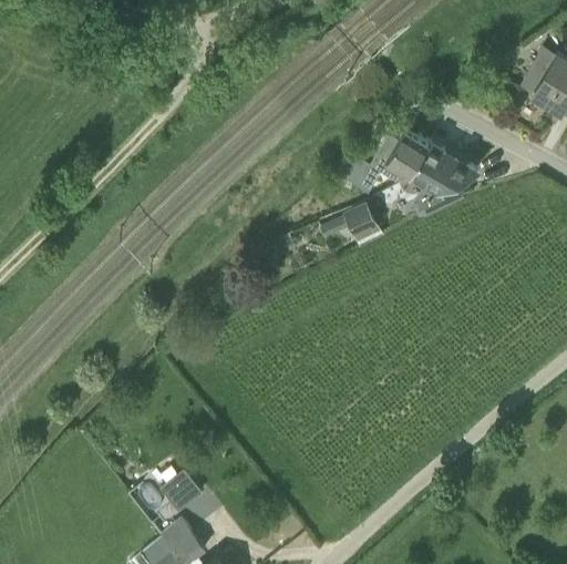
[(566,60),(555,53),(548,67),(535,59),(519,86),(534,95),(562,111),(566,102),(566,60)]
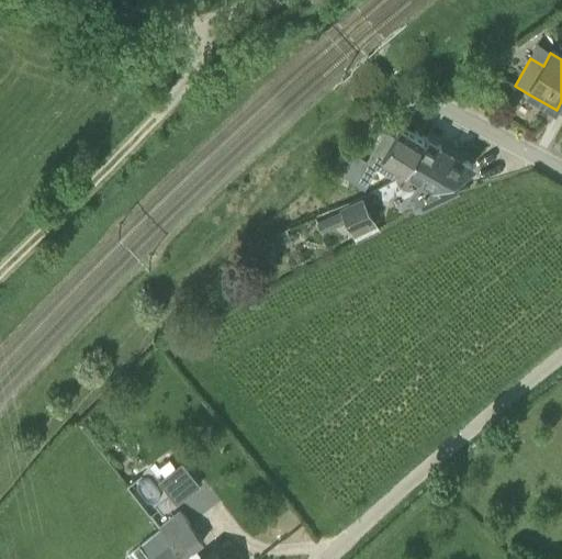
[(407,175),(425,140),(402,126),(393,141),(385,136),(380,144),(366,137),(343,149),(340,148),(326,170),(355,186),(364,191),(377,170),(395,181),(401,170),(407,175)]
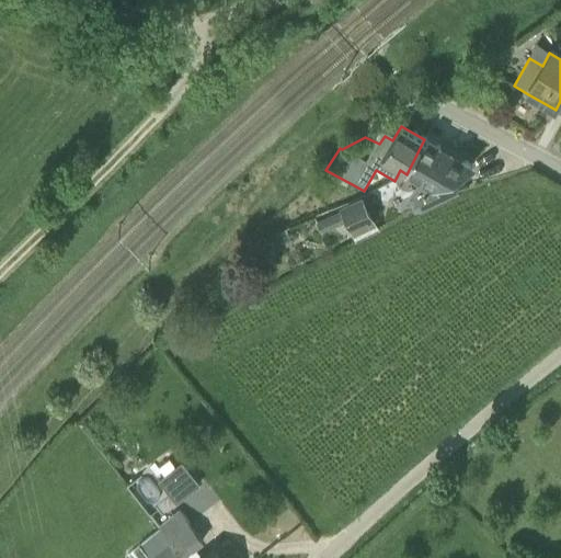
[(472,168),(424,139),(407,174),(433,189),(414,198),(420,209),(448,194),(444,183),(472,168)]
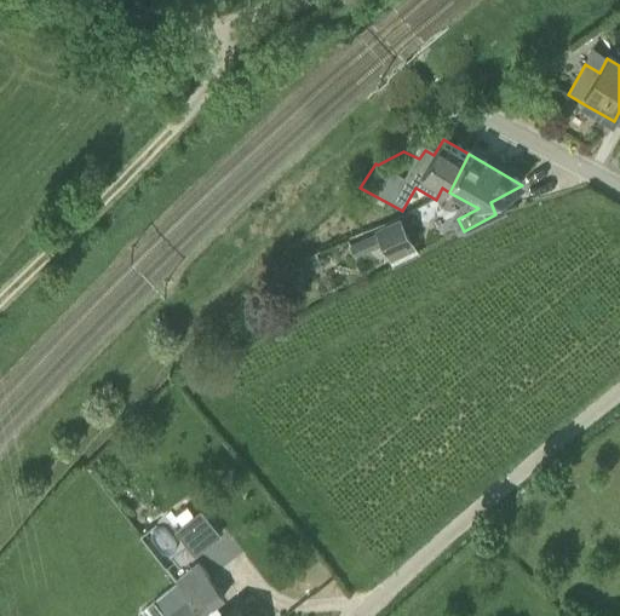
[(420,255),(400,219),(375,232),(375,234),(349,248),(356,262),(383,247),(395,269),(420,255)]
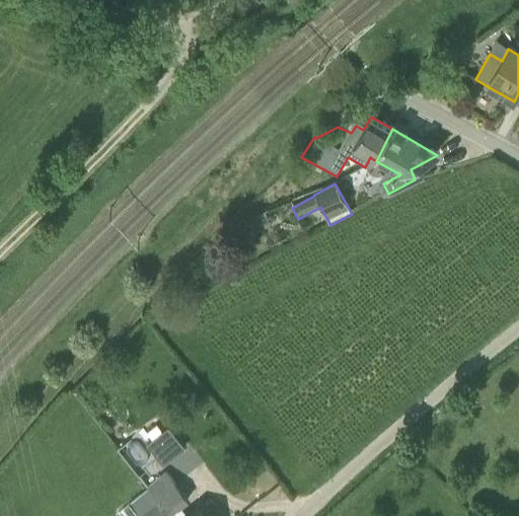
[(254,216),(243,220),(244,225),(256,221),(254,216)]
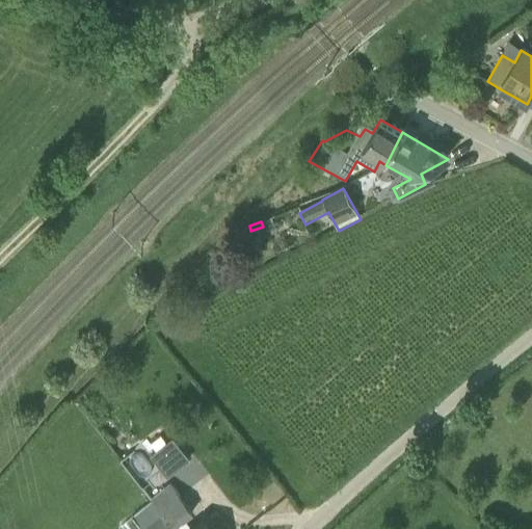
[(150,445),(156,452),(165,444),(160,438),(150,445)]
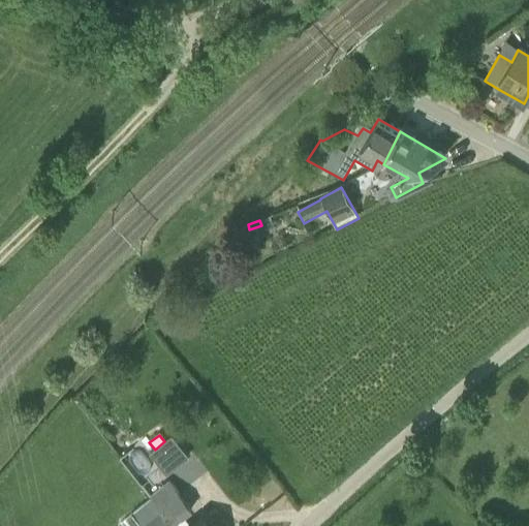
[(152,460),(164,475),(175,467),(186,459),(178,449),(169,438),(164,441),(155,450),(148,455),(152,460)]
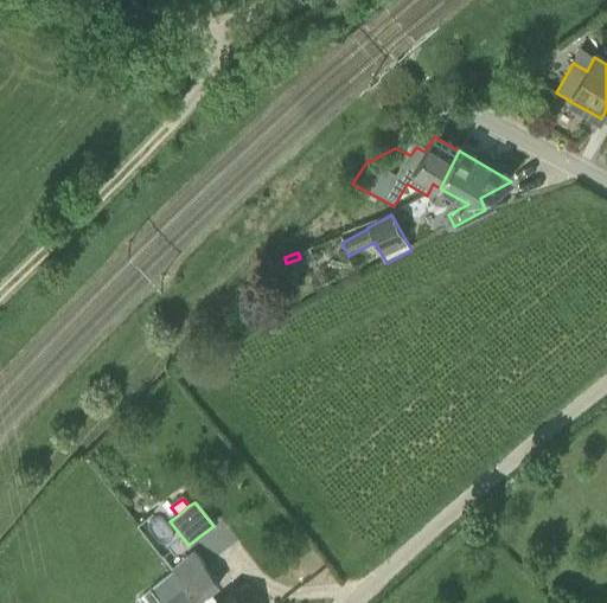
[(170,573),(172,576),(193,602),(232,602),(229,598),(224,602),(217,602),(210,594),(221,585),(193,555),(170,573)]
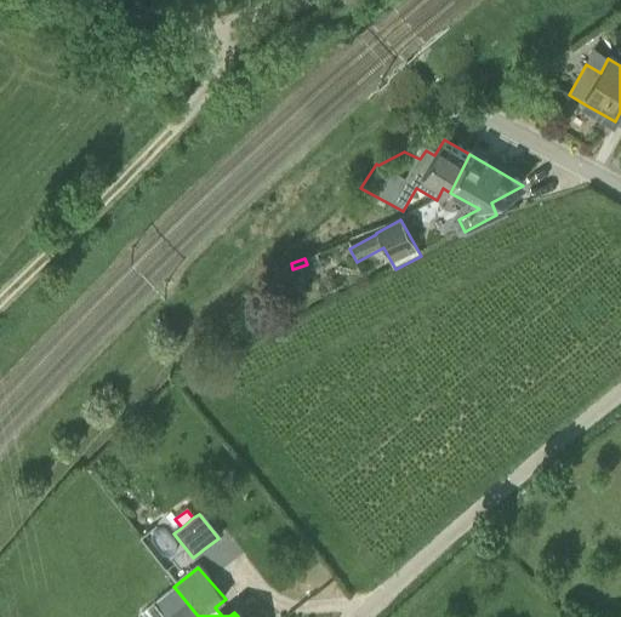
[(198,616),(176,589),(159,603),(153,607),(160,616),(198,616)]
